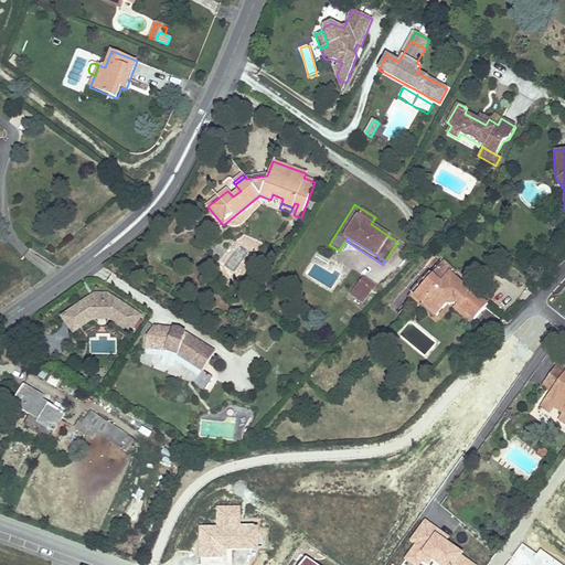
[(422,286),(433,275),(437,269),(444,262),(441,259),(411,292),(414,295),(422,286)]
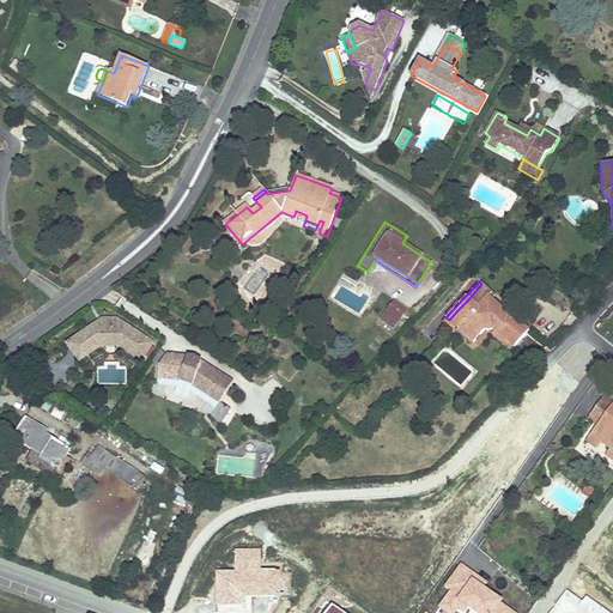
[(496,297),(481,284),(474,292),(477,293),(472,301),(469,298),(457,310),(467,320),(459,329),(473,343),(485,329),(487,332),(493,332),(495,329),(497,331),(515,347),(529,331),(520,322),(517,325),(507,315),(507,309),(504,309),(495,309),(489,304),(493,299),(496,297)]
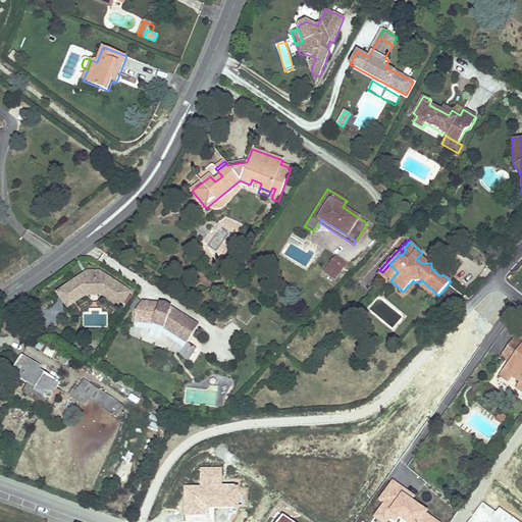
[(421,263),(429,263),(420,255),(416,259),(421,263)]
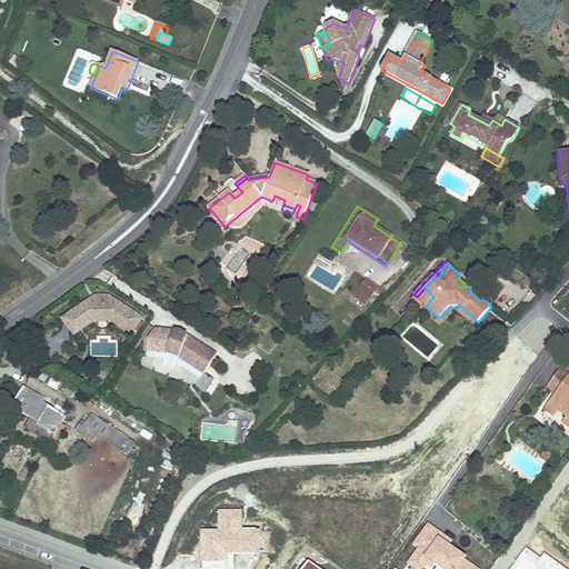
[(365,305),(373,292),(363,285),(353,296),(365,305)]
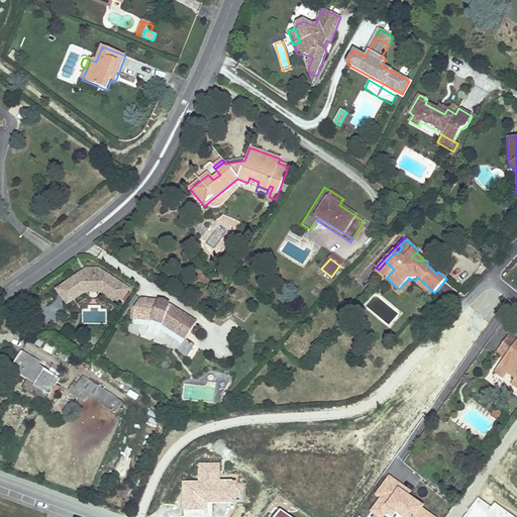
[(394,270),(386,262),(379,270),(387,278),(394,270)]
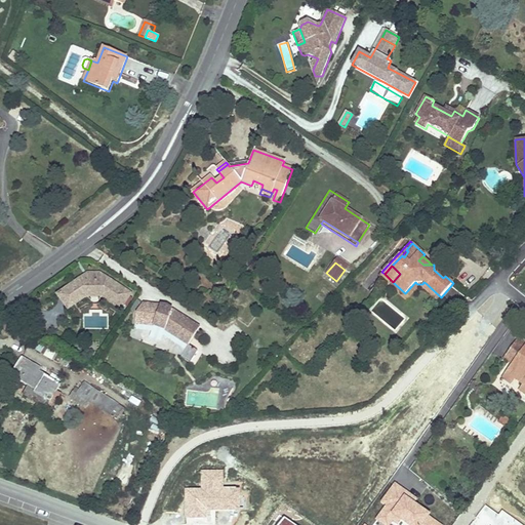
[(57,294),(62,300),(65,297),(69,304),(86,292),(103,292),(104,297),(121,310),(131,293),(99,273),(88,273),(57,294)]
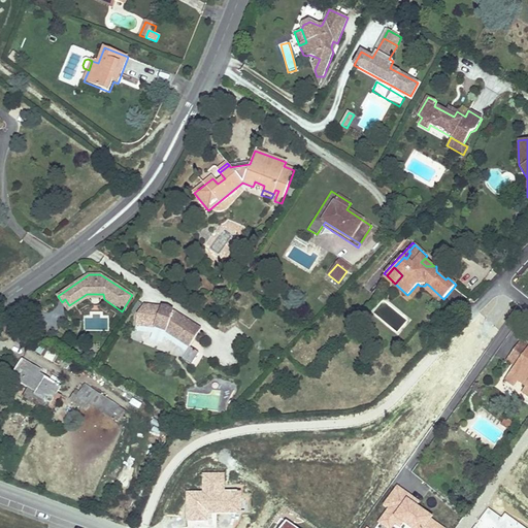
[(443,299),(428,285),(424,289),(439,303),(443,299)]
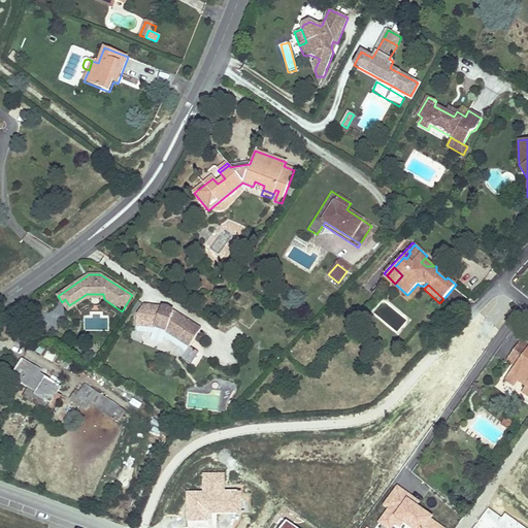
[(103,298),(104,299),(103,294),(87,294),(69,305),(65,299),(62,302),(68,311),(87,299),(103,298)]
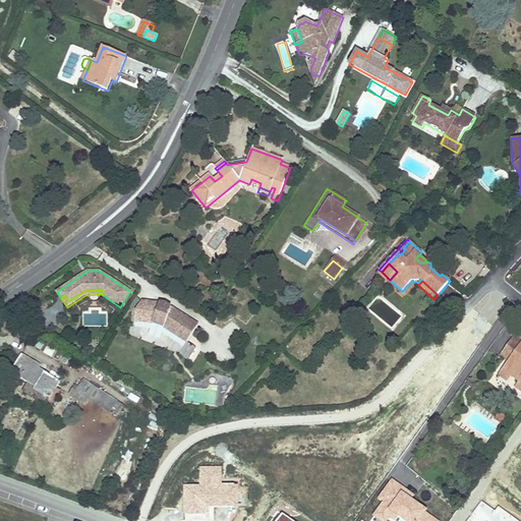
[(164,328),(187,343),(198,326),(166,304),(141,302),(135,311),(133,322),(152,324),(164,328)]
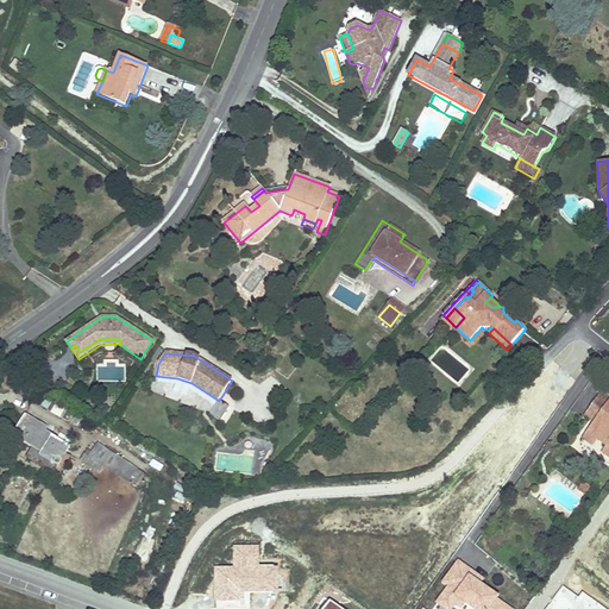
[(584,415),(595,422),(608,403),(608,400),(600,394),(584,415)]
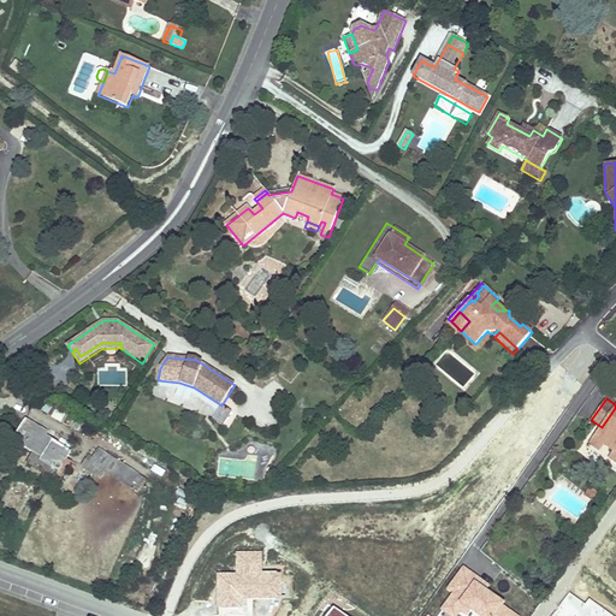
[(231,412),(221,406),(212,420),(221,426),(231,412)]
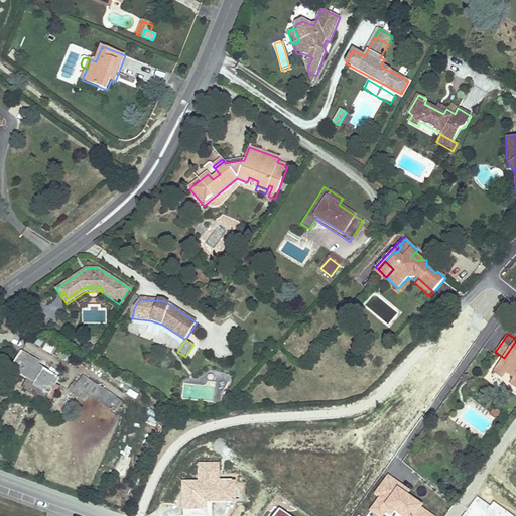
[(515,342),(504,358),(499,366),(507,372),(515,377),(512,381),(515,384),(515,342)]
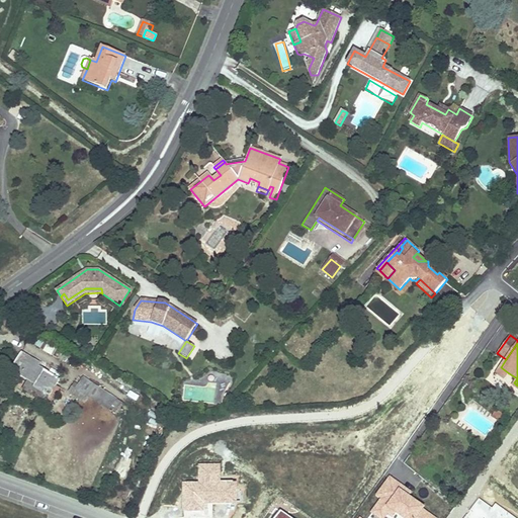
[(10,370),(30,382),(28,384),(49,398),(60,380),(37,367),(39,364),(21,353),(10,370)]
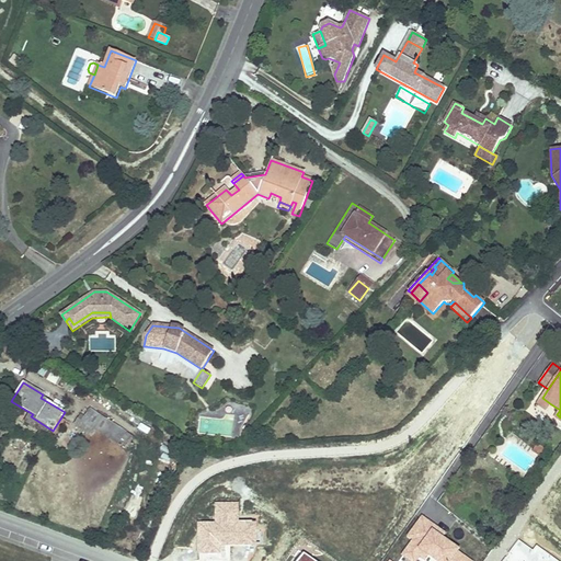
[(551,404),(542,398),(536,405),(546,412),(551,404)]
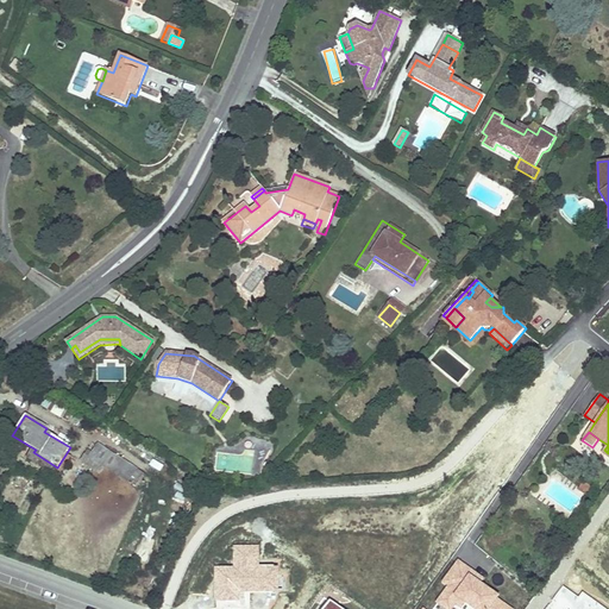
[(98,444),(86,463),(101,473),(106,468),(129,483),(137,470),(98,444)]
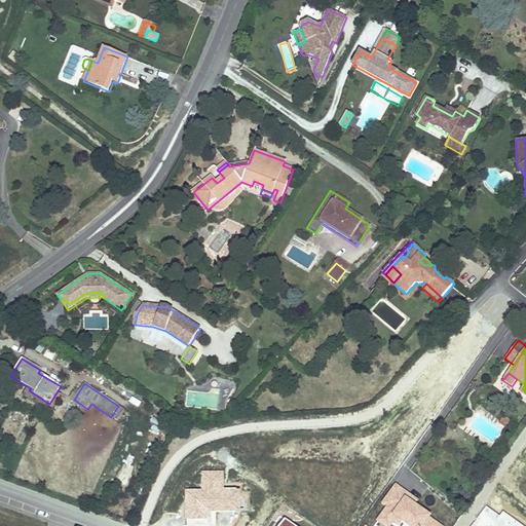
[(49,404),(29,390),(26,396),(46,409),(49,404)]
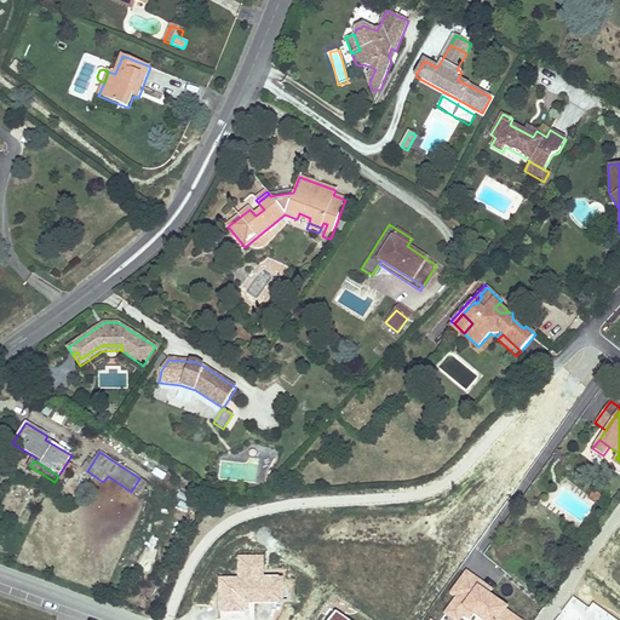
[(220,480),(256,482),(257,464),(222,461),(220,480)]
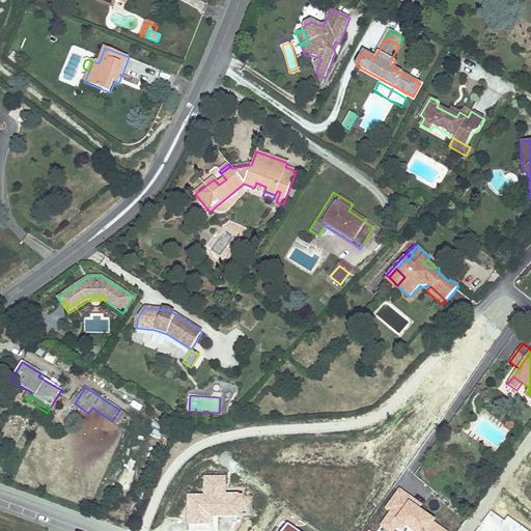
[(128,490),(133,472),(124,470),(119,487),(128,490)]
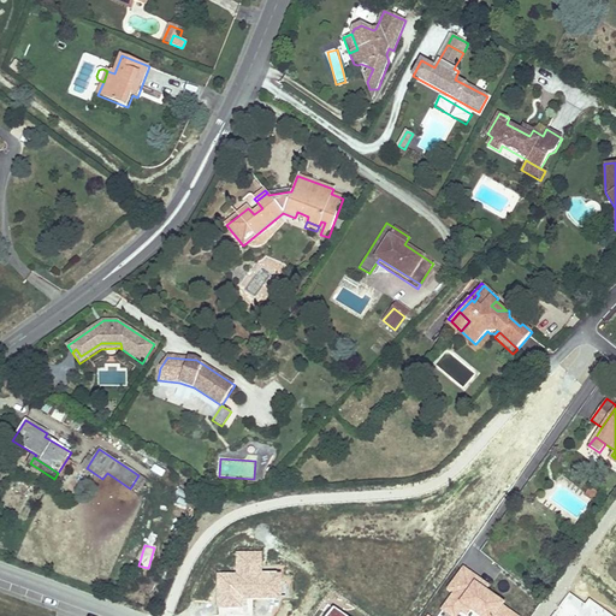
[(434,615),(519,615),(521,614),(463,575),(434,615)]
